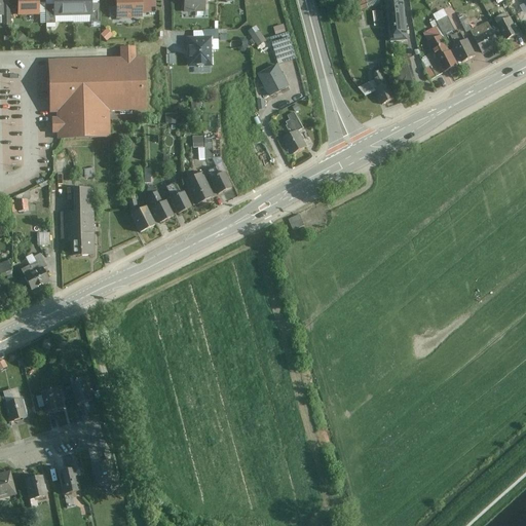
[(37,0),(16,0),(17,17),(38,17),(37,0)]
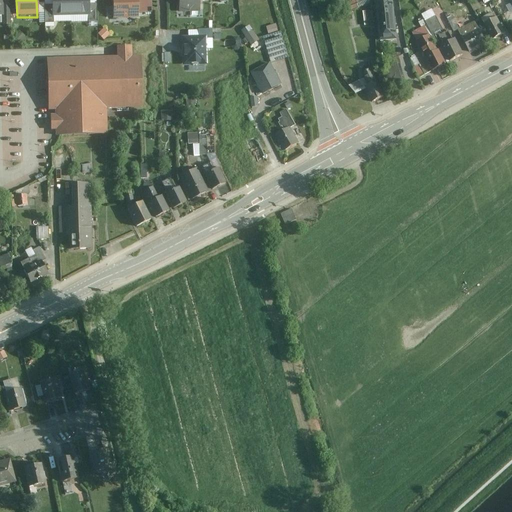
[(52,0),(53,18),(70,18),(70,0),(52,0)]
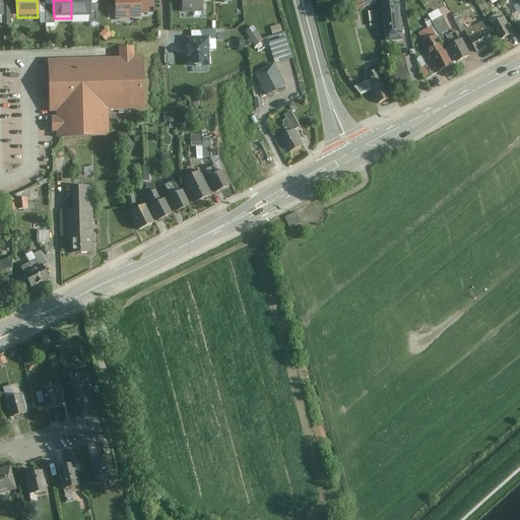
[(71,0),(71,18),(89,18),(88,0),(71,0)]
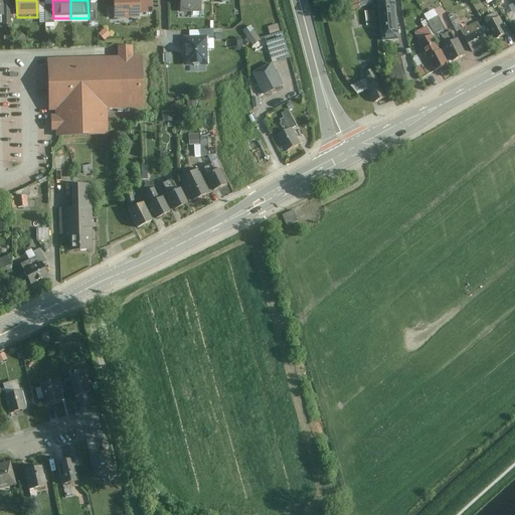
[(137,0),(112,0),(113,20),(138,19),(137,0)]
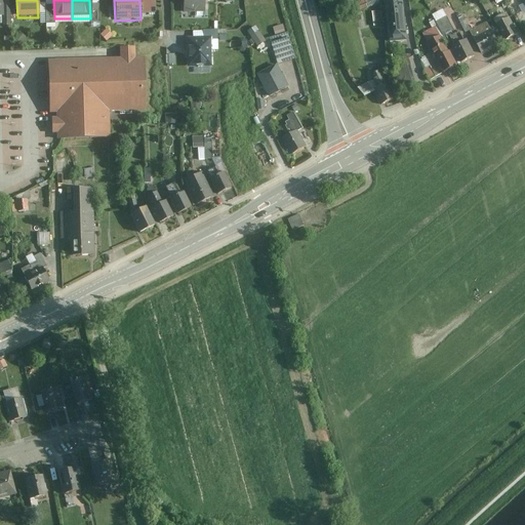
[(204,13),(203,0),(183,0),(184,13),(204,13)]
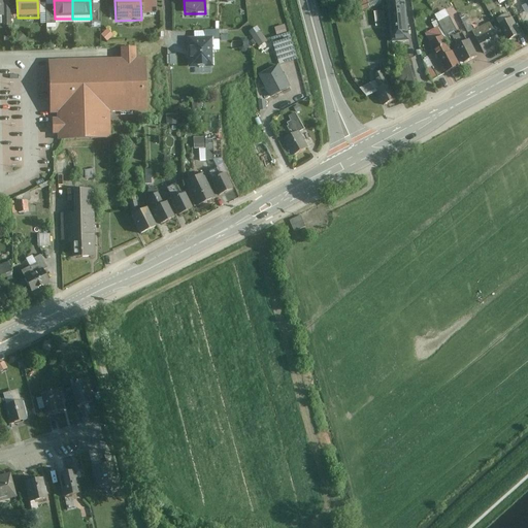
[(380,3),(377,0),(358,0),(356,1),(360,10),(380,3)]
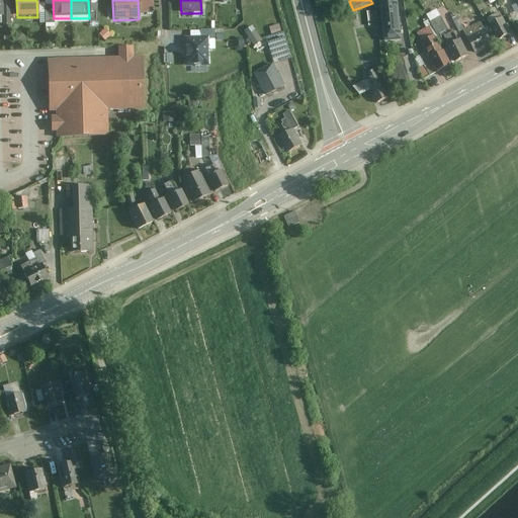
[(402,38),(398,0),(379,0),(383,39),(402,38)]
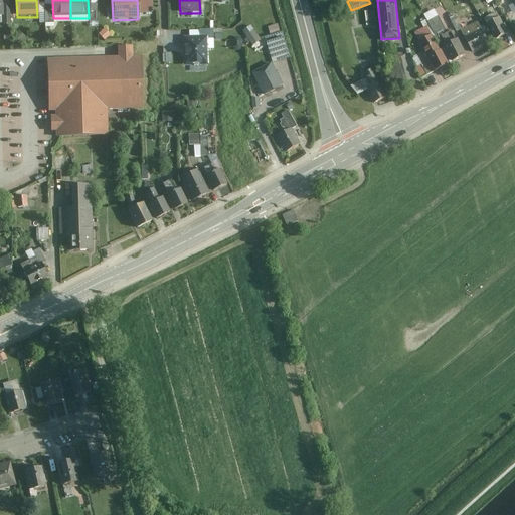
[(508,32),(499,16),(487,23),(496,39),(508,32)]
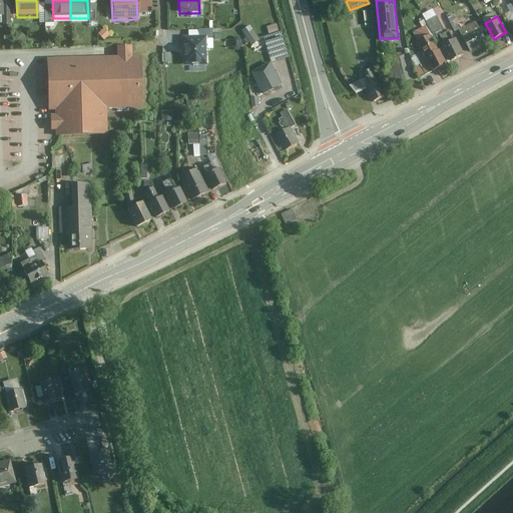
[(487,43),(476,21),(458,30),(470,52),(487,43)]
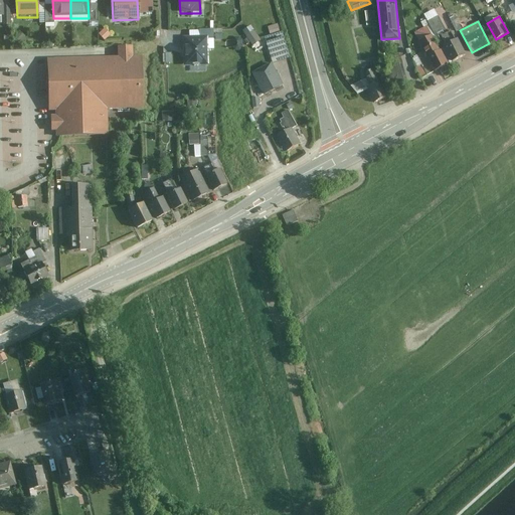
[(273,37),(267,39),(273,62),(291,57),(284,30),(282,31),(280,23),(270,26),(273,37)]
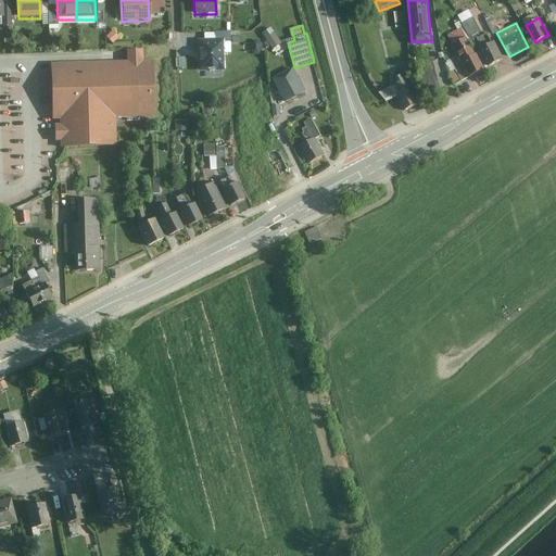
[(264,32),(272,49),(281,43),(274,27),(264,32)]
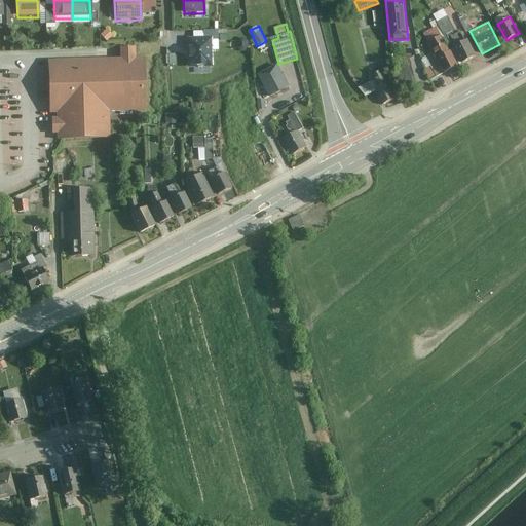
[(458,65),(441,34),(427,41),(445,72),(458,65)]
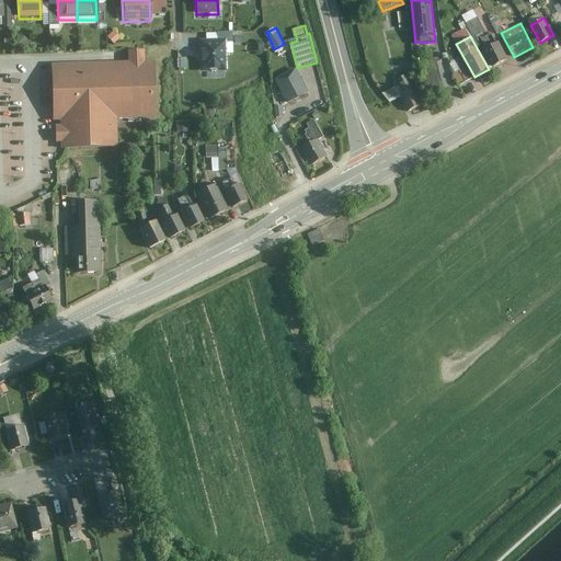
[(226,69),(225,37),(198,38),(199,70),(226,69)]
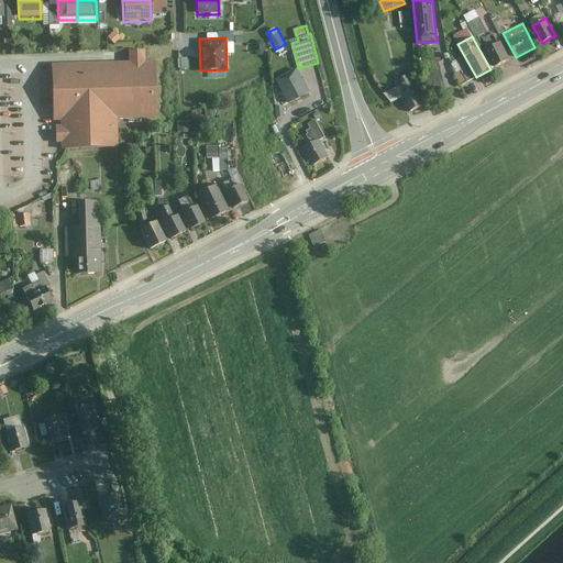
[(266,41),(254,42),(255,54),(267,53),(266,41)]
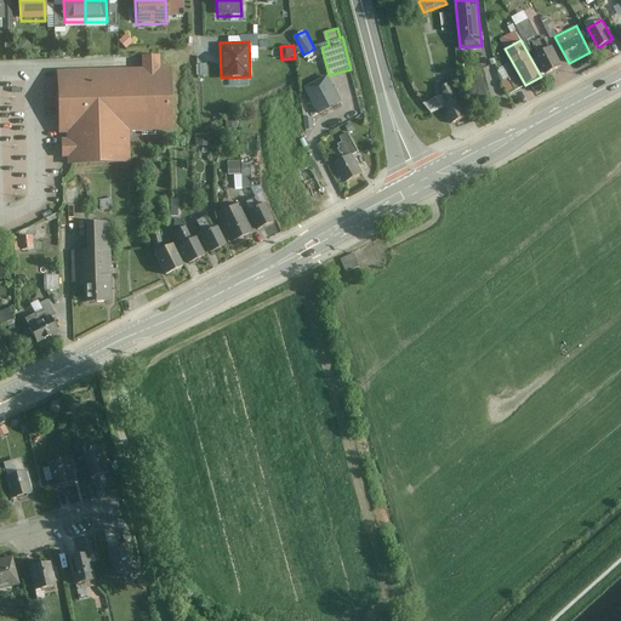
[(562,66),(552,46),(536,53),(546,74),(562,66)]
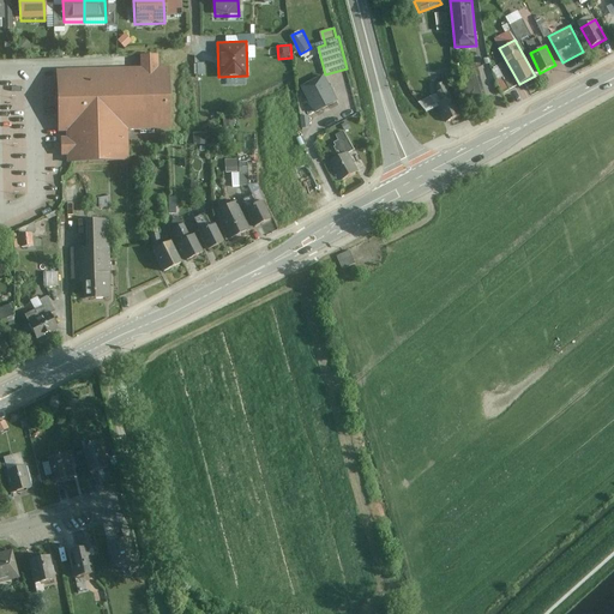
[(146,70),(65,72),(66,133),(72,133),(134,131),(179,131),(176,67),(164,67),(164,54),(146,55),(146,70)]
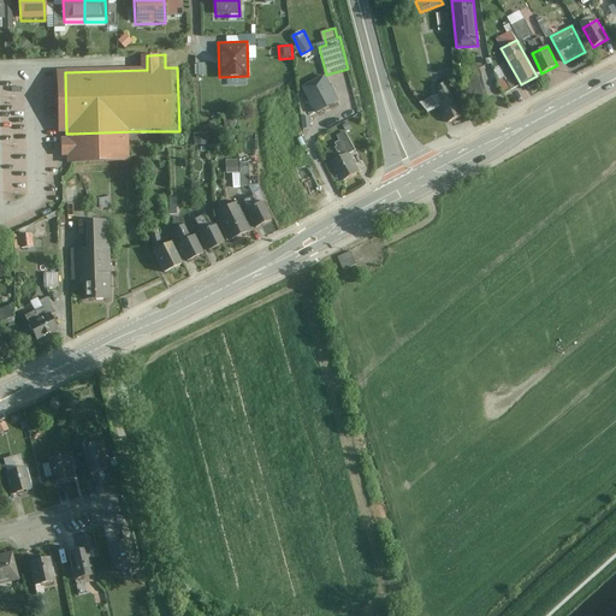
[(323,75),(301,86),(315,113),(337,101),(323,75)]
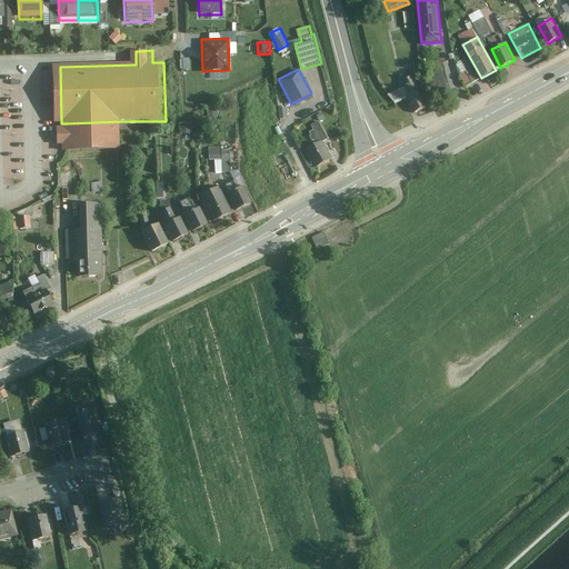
[(427,108),(409,70),(398,76),(415,113),(427,108)]
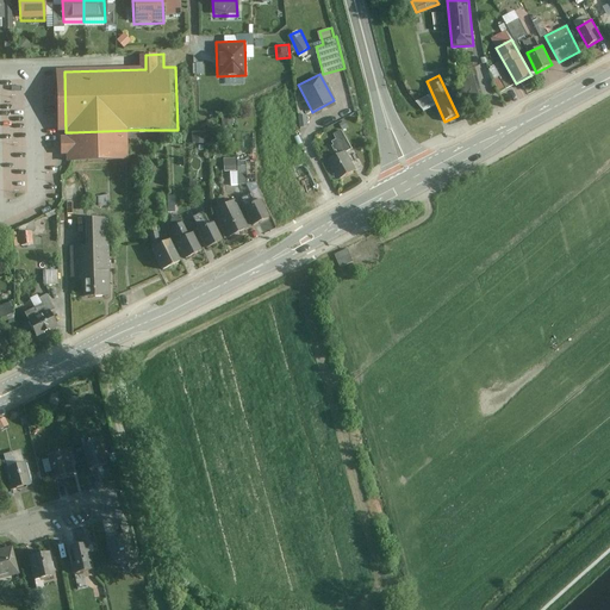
[(484,104),(477,75),(458,80),(466,109),(484,104)]
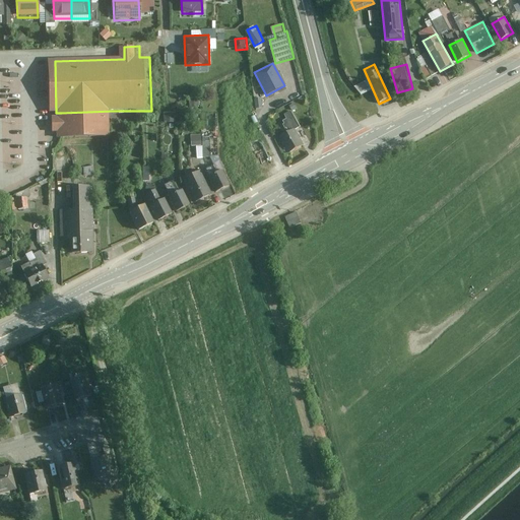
[(61,113),(61,119),(56,119),(56,133),(62,133),(62,140),(115,139),(114,111),(61,113)]
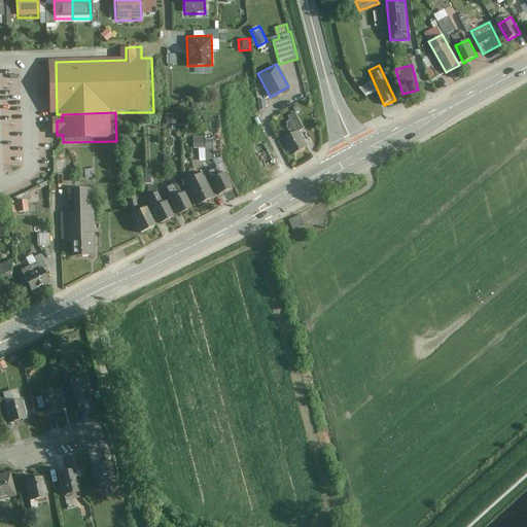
[(291,134),(299,131),(304,128),(294,112),(288,115),(290,119),(286,121),(288,125),(287,126),(291,134)]
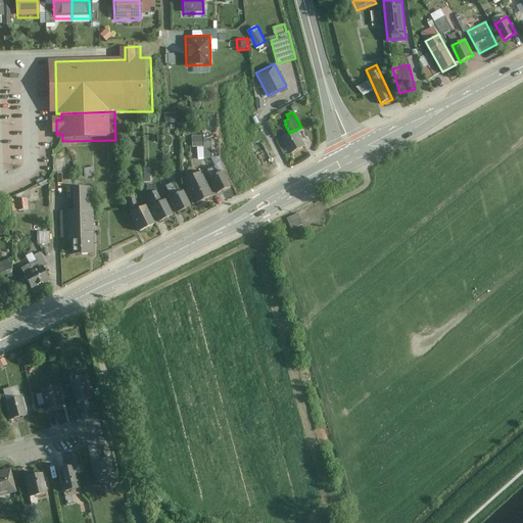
[(177,123),(177,112),(164,113),(165,124),(177,123)]
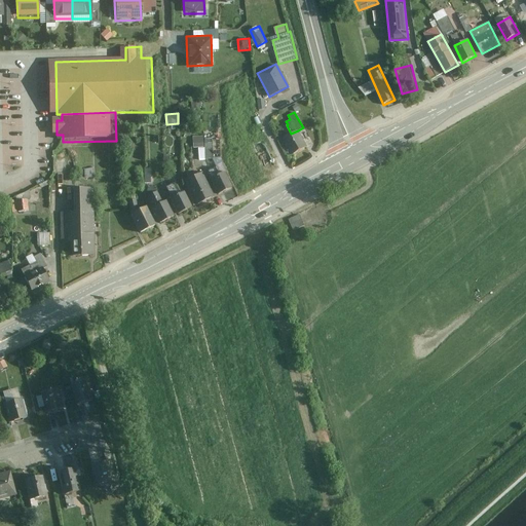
[(291,134),(283,139),(292,155),(307,147),(298,130),(291,134)]
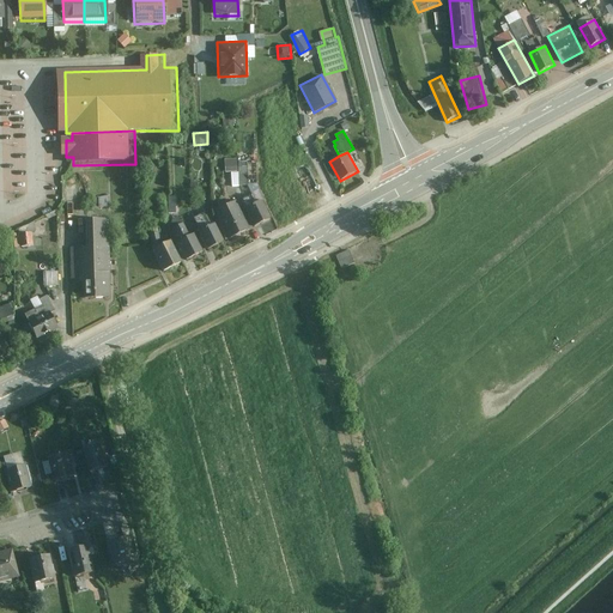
[(225,158),(225,173),(231,173),(232,186),(249,184),(248,164),(238,164),(238,158),(225,158)]
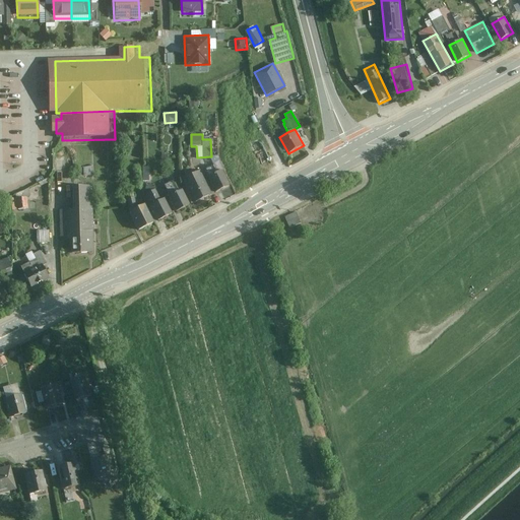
[(199,170),(180,178),(191,202),(210,193),(199,170)]
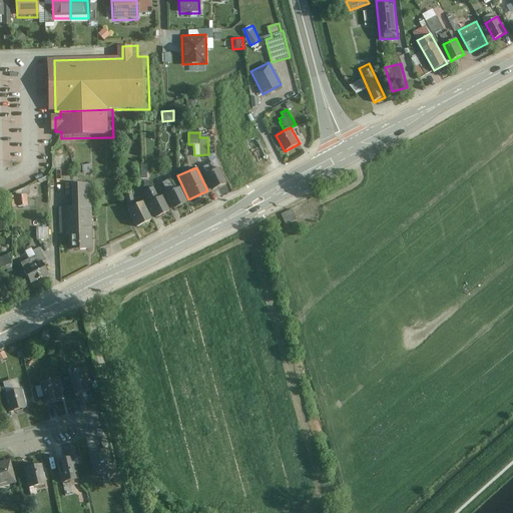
[(217,167),(203,175),(211,189),(225,181),(217,167)]
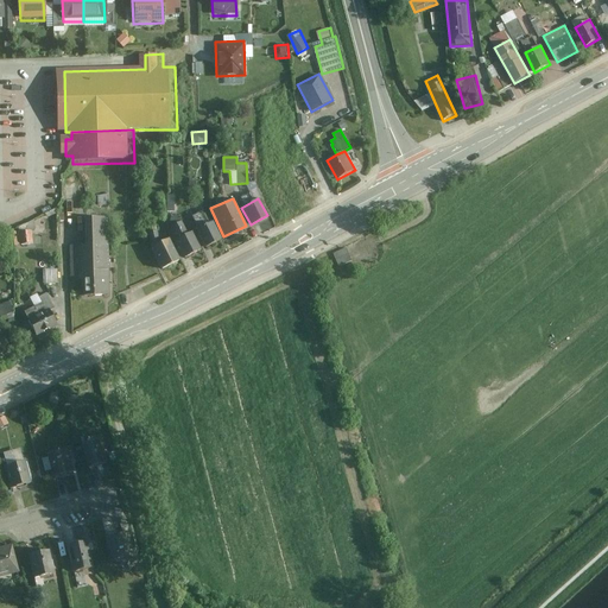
[(172,225),(181,222),(178,215),(170,219),(172,225)]
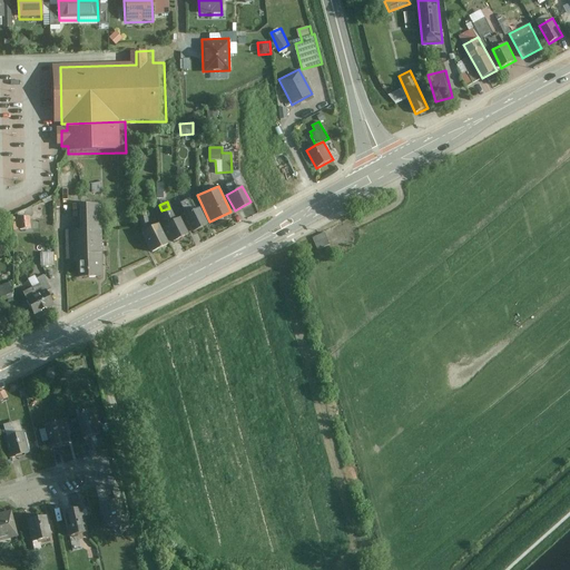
[(42,204),(42,225),(52,225),(51,204),(42,204)]
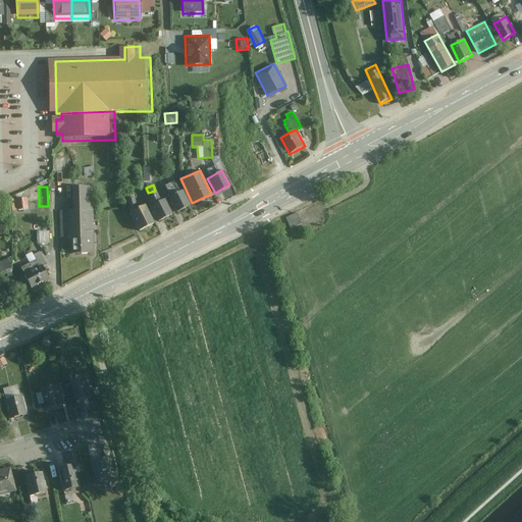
[(73,241),(73,257),(96,257),(94,188),(73,189),(74,212),(62,212),(62,242),(73,241)]
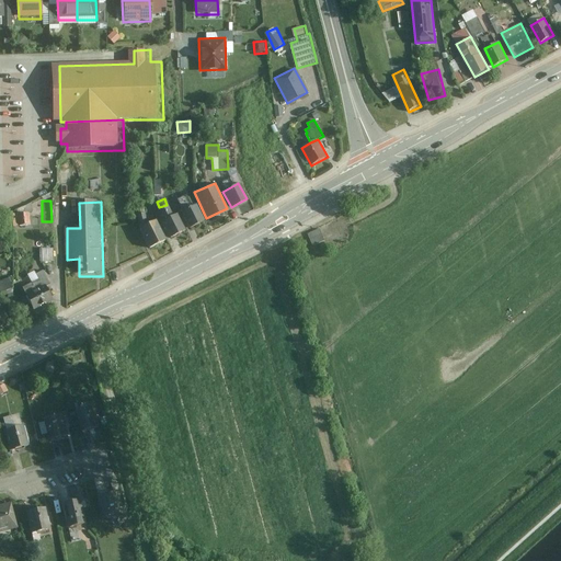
[(193,204),(180,212),(189,228),(202,221),(193,204)]
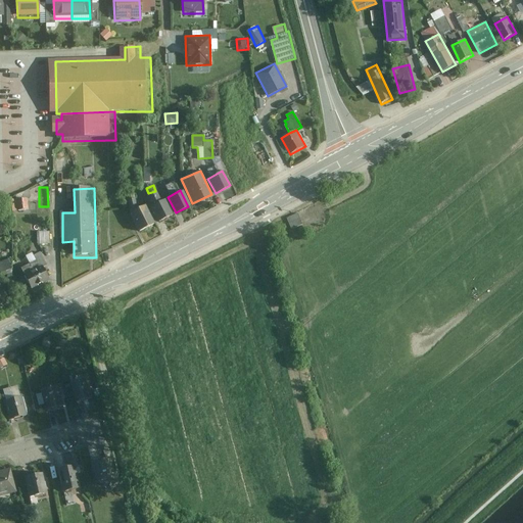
[(155,191),(146,196),(151,205),(148,206),(156,223),(173,215),(163,197),(159,200),(155,191)]
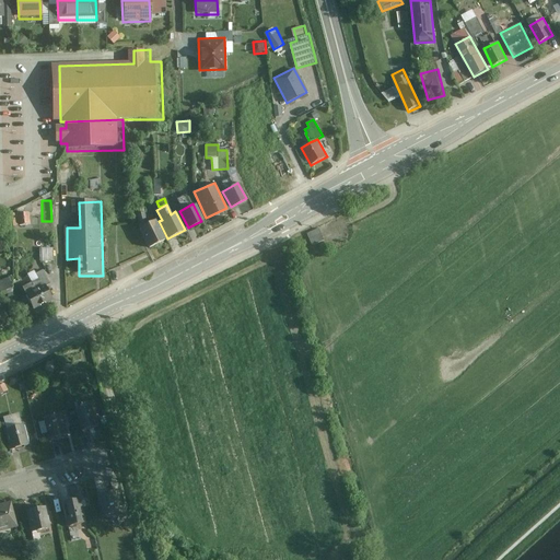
[(14,226),(32,223),(30,211),(12,214),(14,226)]
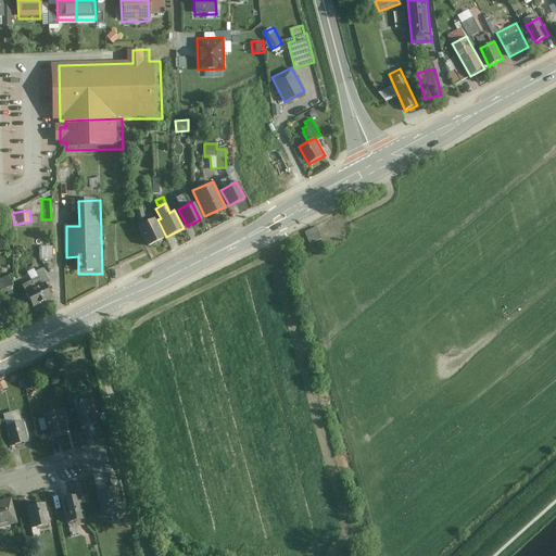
[(137,227),(147,248),(162,239),(152,218),(144,222),(142,211),(135,212),(137,227)]
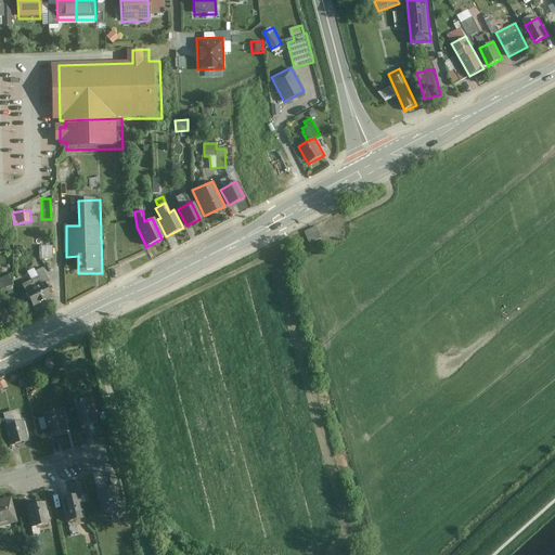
[(40,245),(40,258),(53,258),(53,245),(40,245)]
